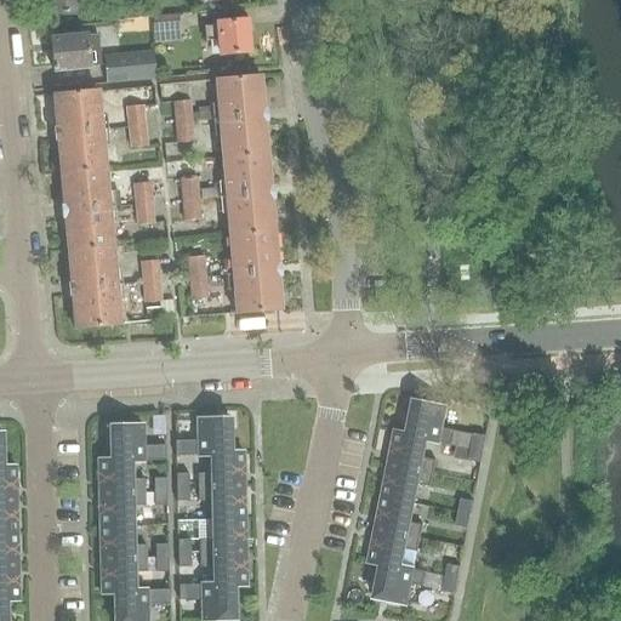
[(78,12),(78,9),(77,0),(46,0),(47,15),(78,12)]
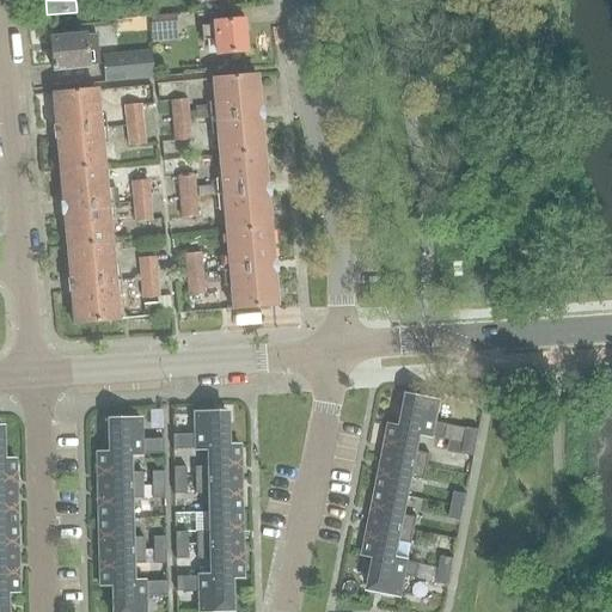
[(148,17),(147,4),(120,6),(121,19),(148,17)]
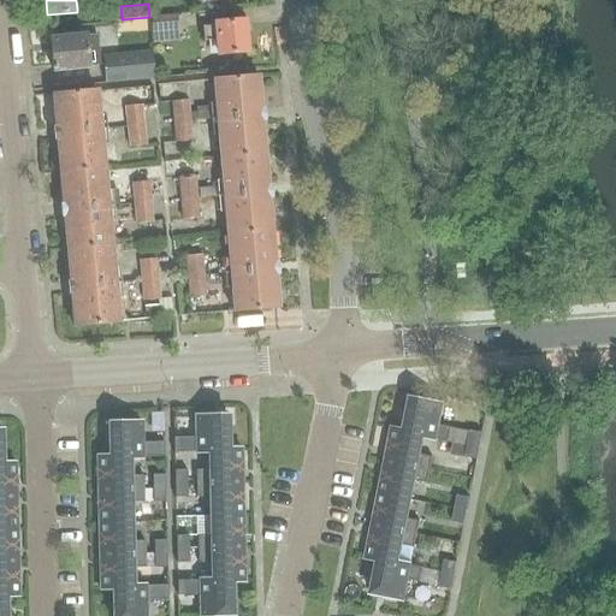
[(177,29),(176,16),(176,15),(150,17),(152,31),(177,29)]
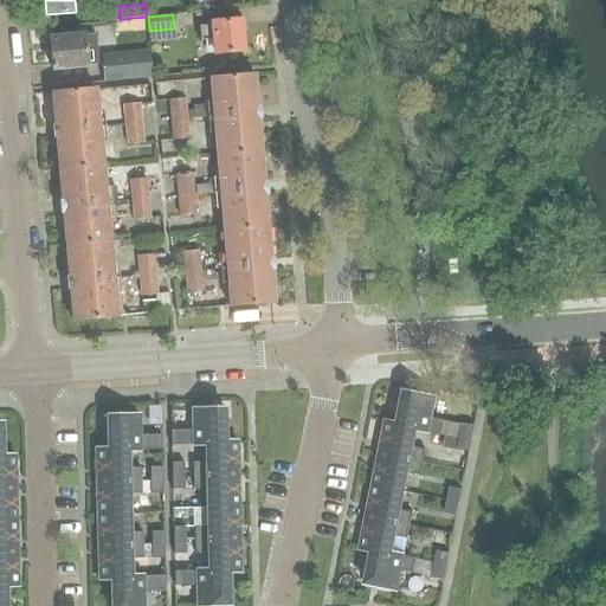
[(214,53),(243,51),(240,19),(212,21),(212,26),(200,27),(201,40),(214,39),(214,53)]
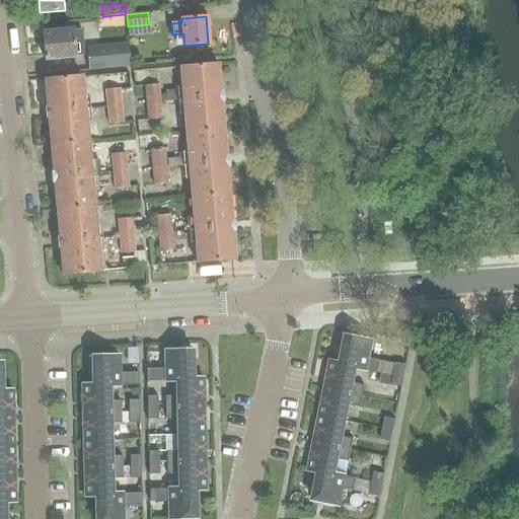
[(44,58),(74,55),(84,55),(82,29),(72,30),(72,29),(42,32),(44,58)]
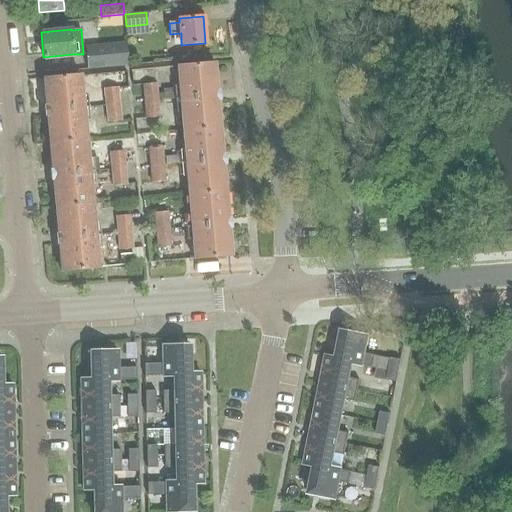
[(125,43),(85,47),(87,70),(127,66),(125,43)]
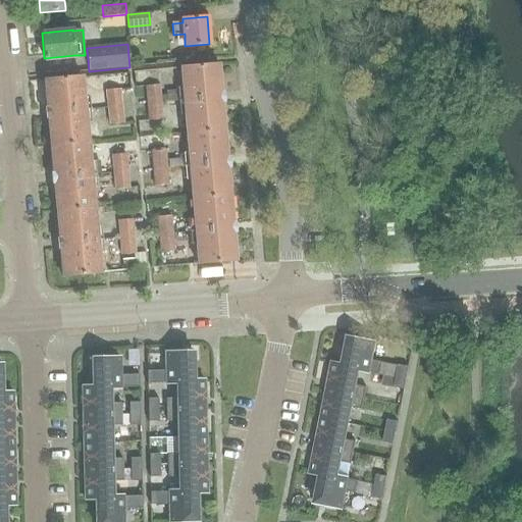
[(186,134),(224,129),(221,103),(222,103),(222,93),(220,93),(218,63),(179,66),(186,134)]
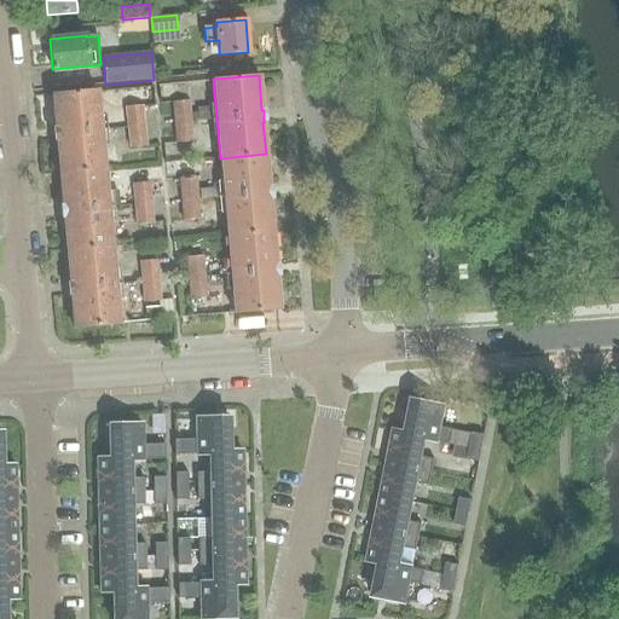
[(59,174),(104,169),(97,91),(52,94),(55,129),(53,129),(55,142),(56,142),(59,174)]
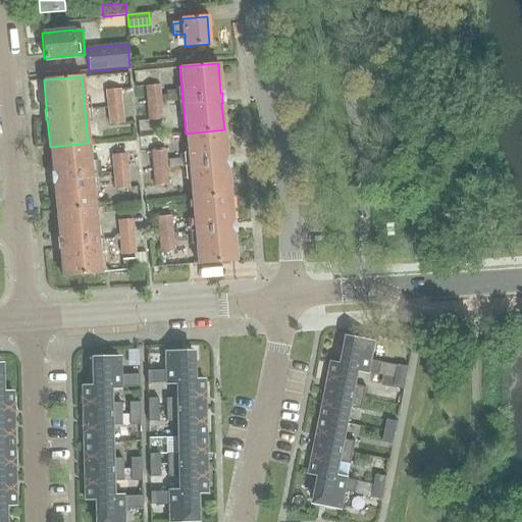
[(145,86),(146,95),(160,94),(160,85),(145,86)]
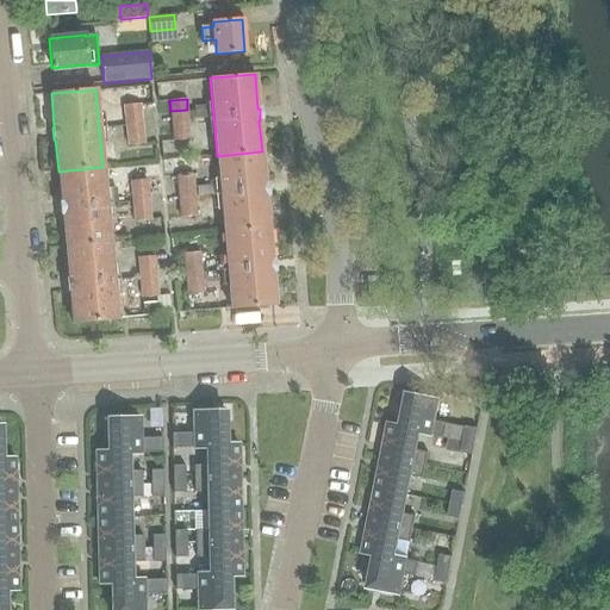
[(123,105),(124,116),(141,113),(139,104),(123,105)]
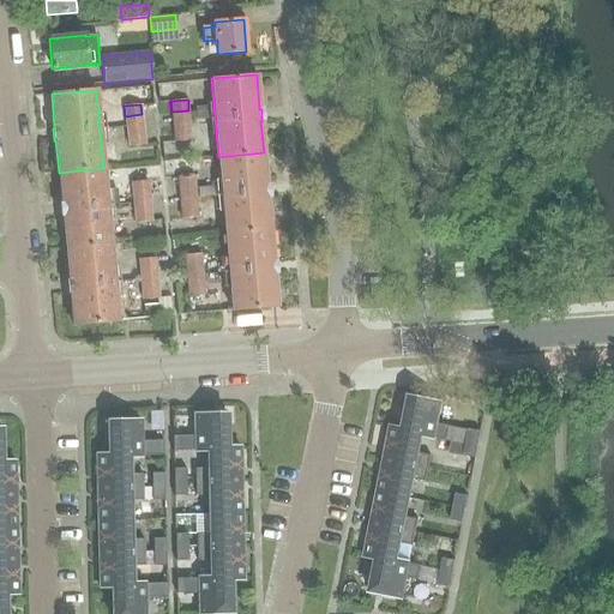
[(196,114),(190,114),(190,120),(190,122),(211,120),(210,107),(196,108),(196,114)]
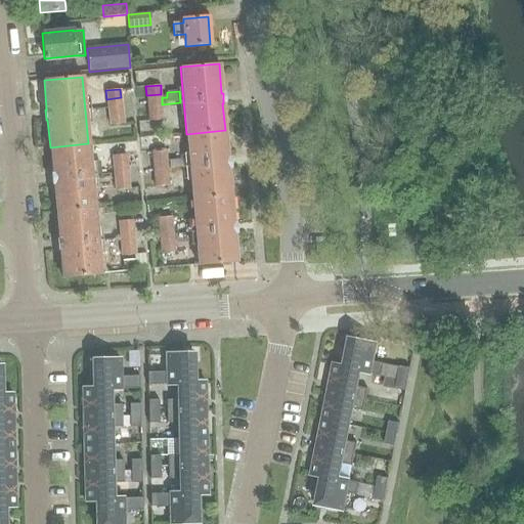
[(161,94),(146,95),(146,103),(162,102),(162,97),(161,94)]
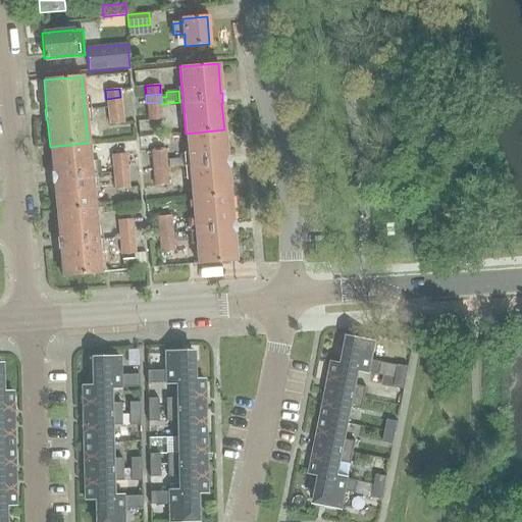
[(120,97),(106,99),(107,107),(121,106),(120,97)]
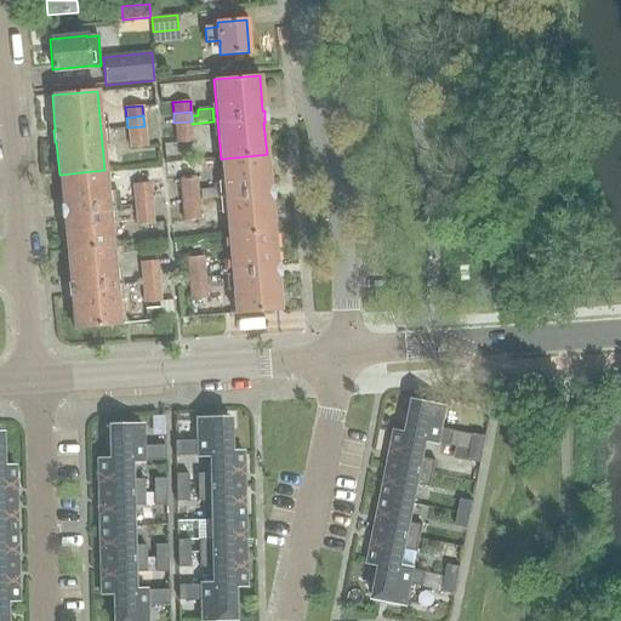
[(174,123),(175,134),(193,132),(192,124),(192,121),(174,123)]
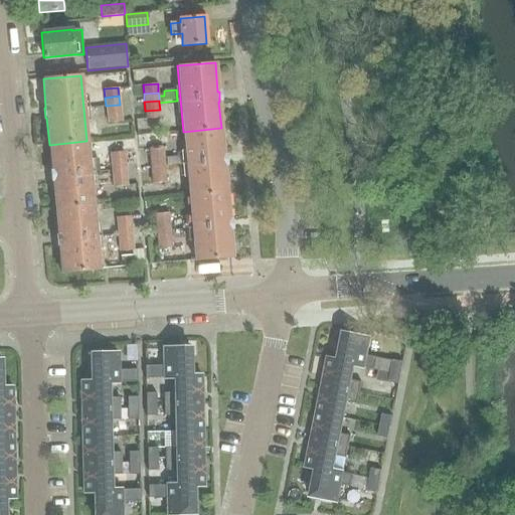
[(120,105),(106,106),(106,115),(121,113),(120,105)]
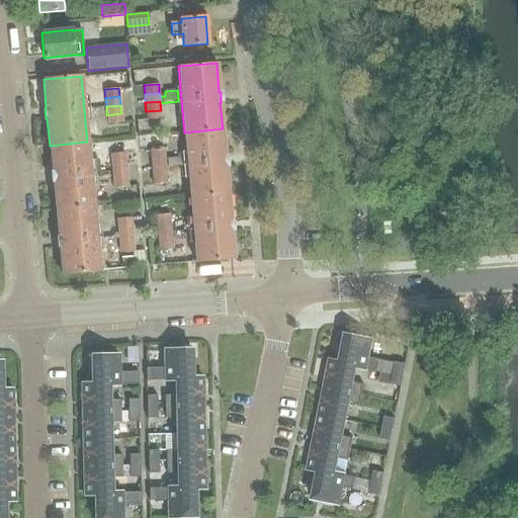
[(161,110),(146,111),(147,119),(161,118),(161,110)]
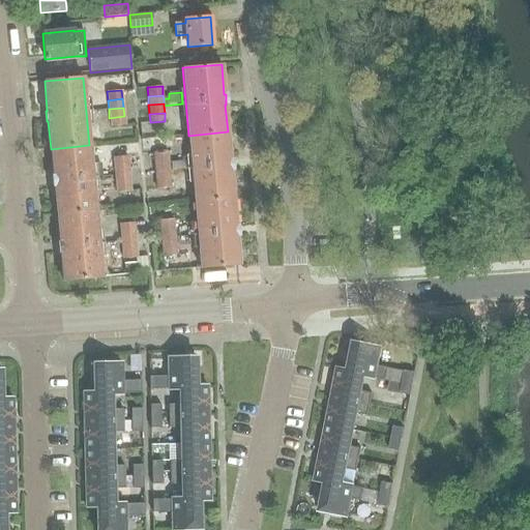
[(124,116),(109,118),(110,126),(125,125),(124,116)]
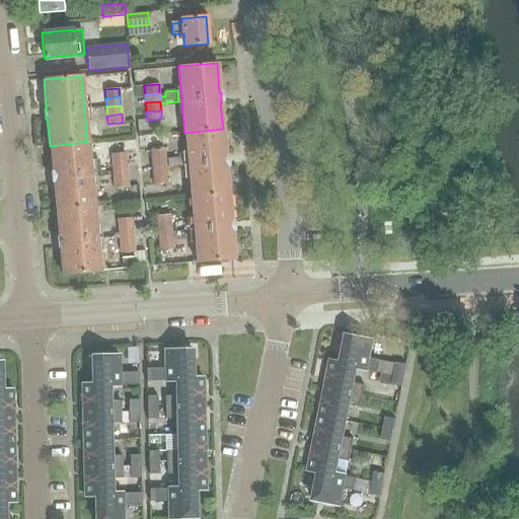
[(223,129),(184,133),(191,197),(228,194),(226,166),(227,166),(226,156),(225,156),(223,129)]
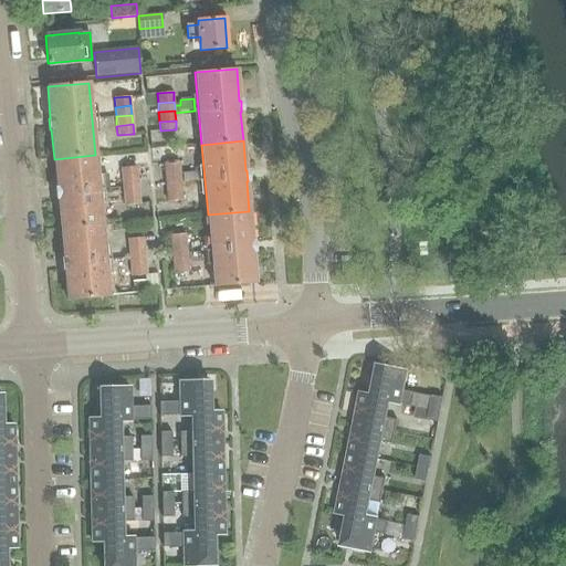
[(61,230),(102,226),(95,155),(54,159),(56,189),(55,189),(56,200),(58,200),(61,230)]
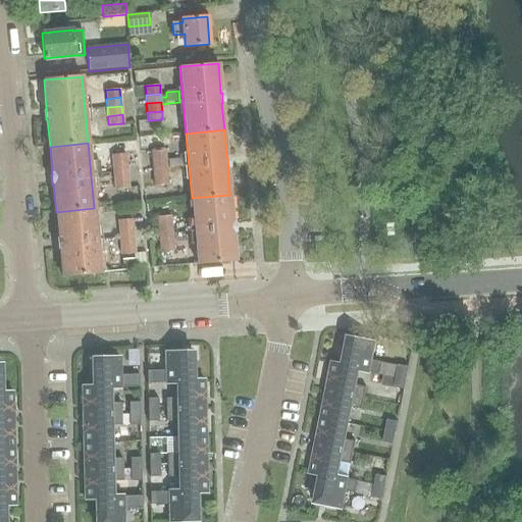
[(151,151),(151,160),(166,159),(165,150),(151,151)]
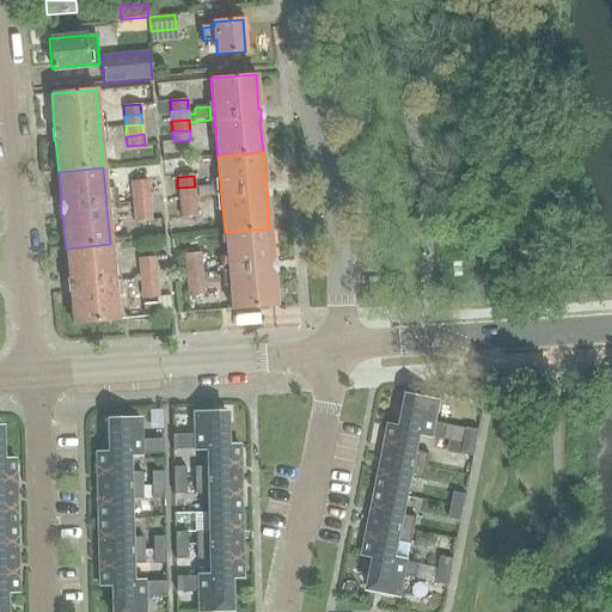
[(130,182),(132,193),(148,190),(147,181),(130,182)]
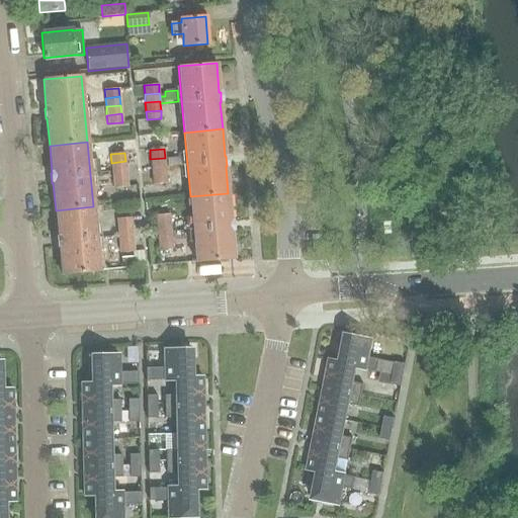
[(165,158),(150,159),(151,168),(165,166),(165,158)]
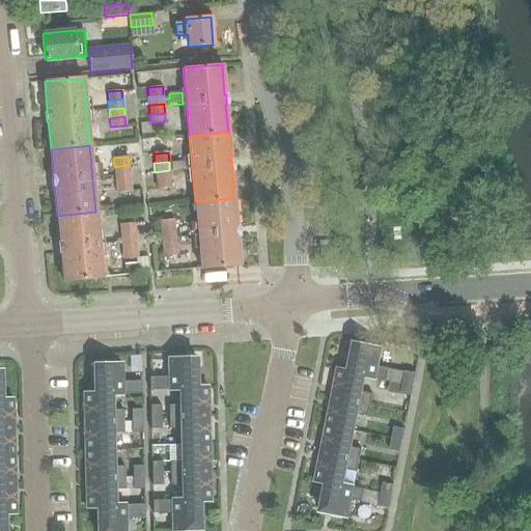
[(188,162),(170,163),(171,172),(189,170),(188,162)]
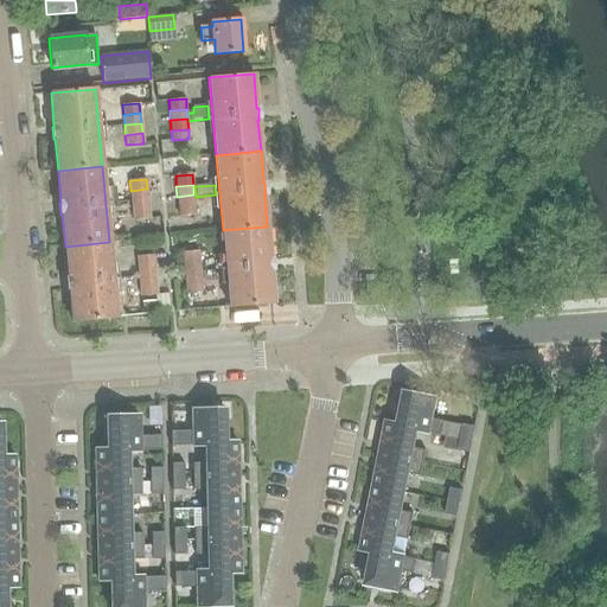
[(148,199),(147,189),(131,191),(132,200),(148,199)]
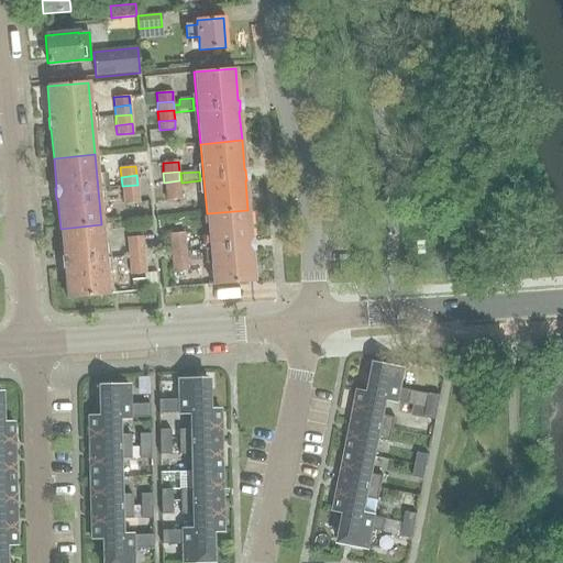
[(179,180),(164,183),(165,191),(180,190),(179,180)]
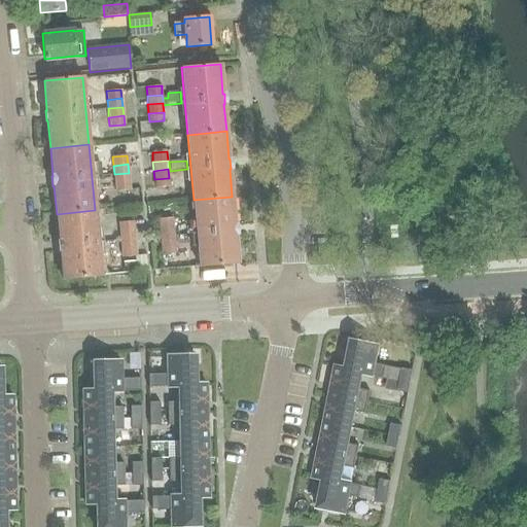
[(129,173),(114,174),(114,183),(130,181),(129,173)]
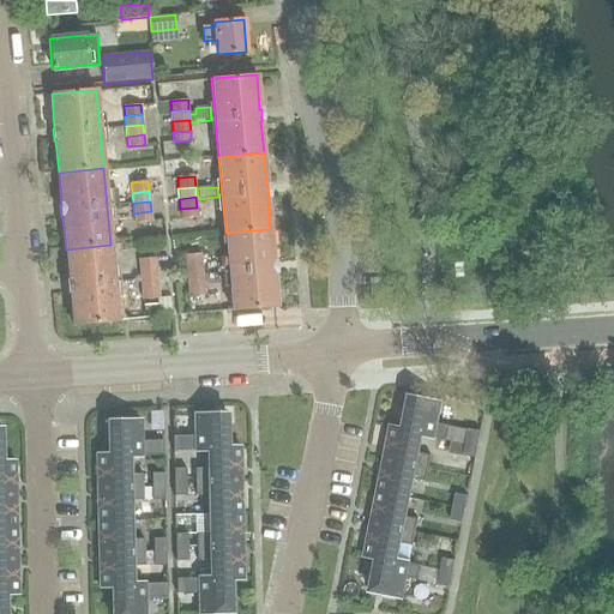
[(197,208),(180,209),(181,220),(198,217),(197,208)]
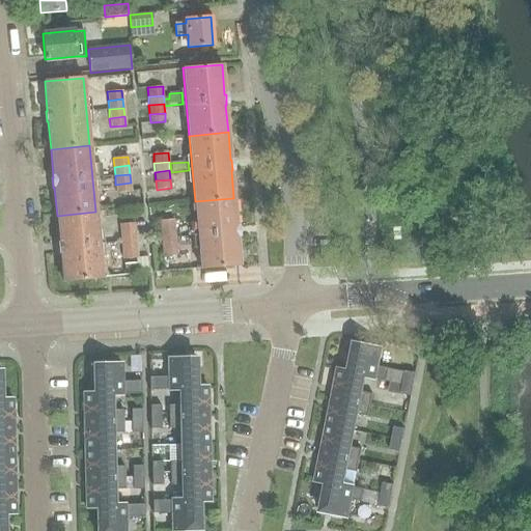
[(132,192),(131,183),(115,185),(116,193),(132,192)]
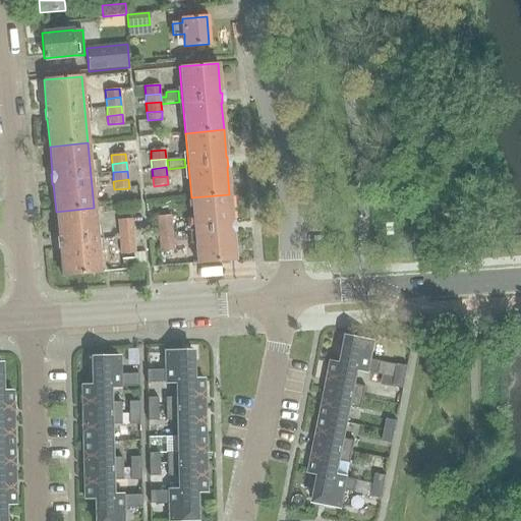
[(229,194),(191,197),(197,264),(235,259),(233,233),(234,232),(233,222),(231,222),(229,194)]
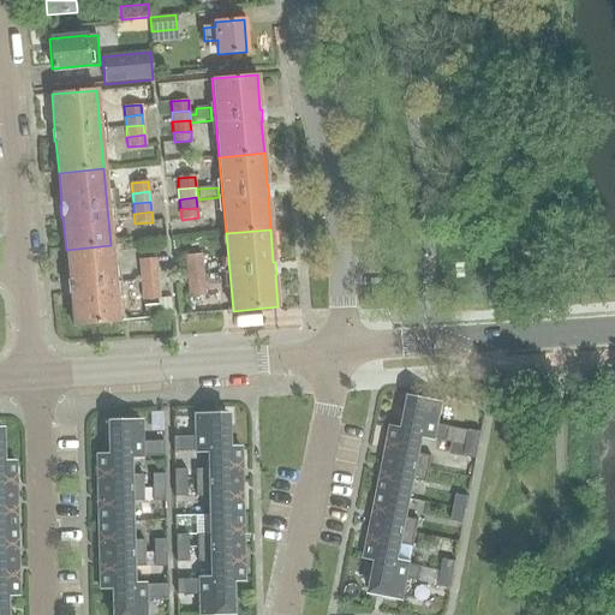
[(111,245),(66,250),(69,281),(67,281),(69,294),(71,294),(73,327),(118,322),(111,245)]
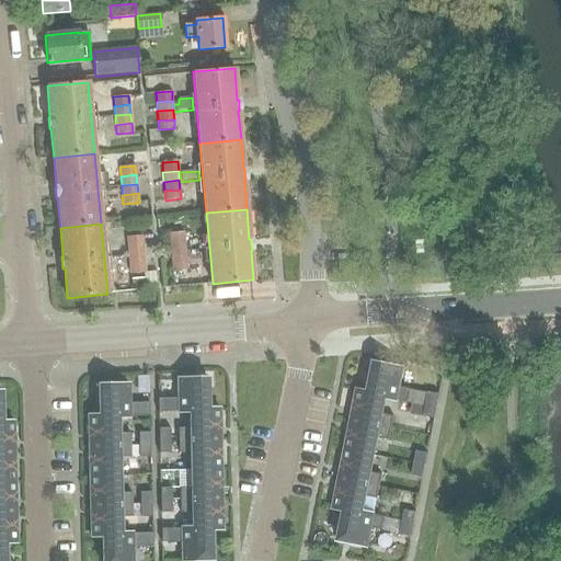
[(168,233),(169,242),(184,241),(184,231),(168,233)]
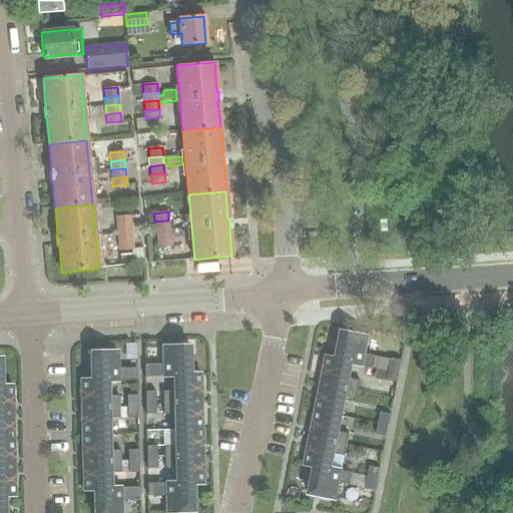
[(115,216),(116,225),(130,223),(130,215),(115,216)]
